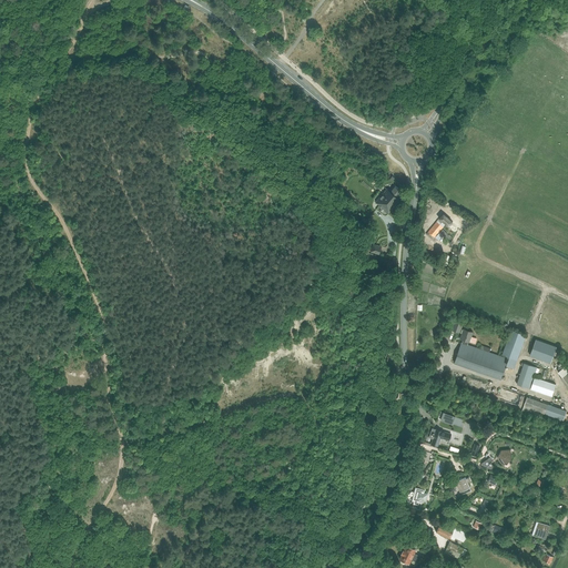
[(387,190),(376,202),(379,205),(379,206),(388,214),(401,201),(397,199),(403,192),(395,185),(389,192),(387,190)]
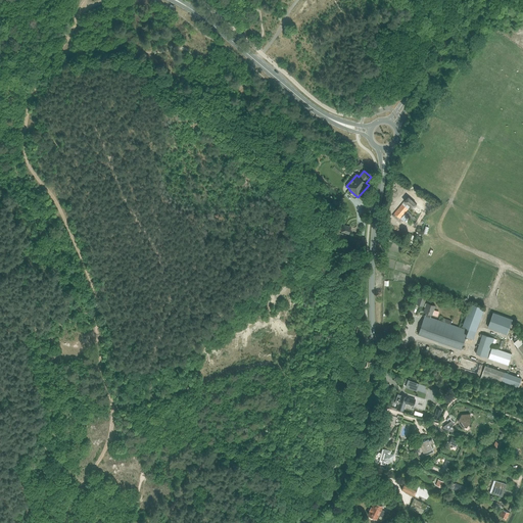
[(398,222),(400,219),(405,222),(408,218),(405,214),(410,207),(413,209),(417,204),(408,196),(403,201),(403,202),(391,216),(398,222)]
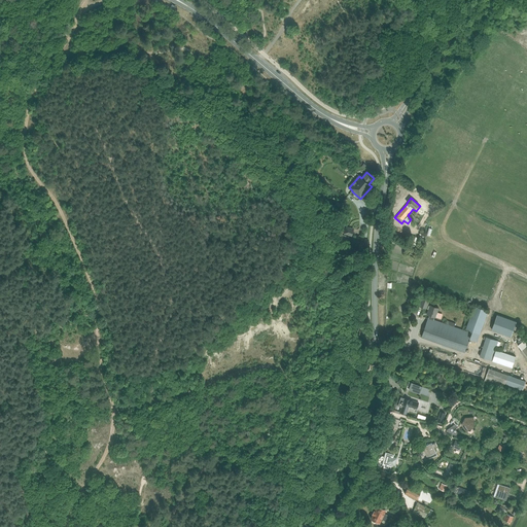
[(419,220),(411,213),(409,215),(417,222),(419,220)]
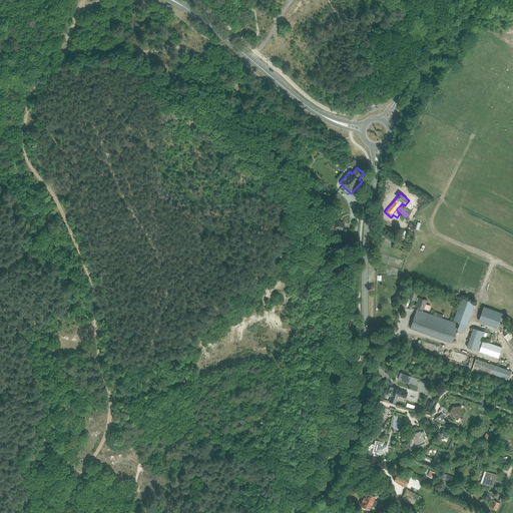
[(343,229),(345,222),(337,219),(335,227),(343,229)]
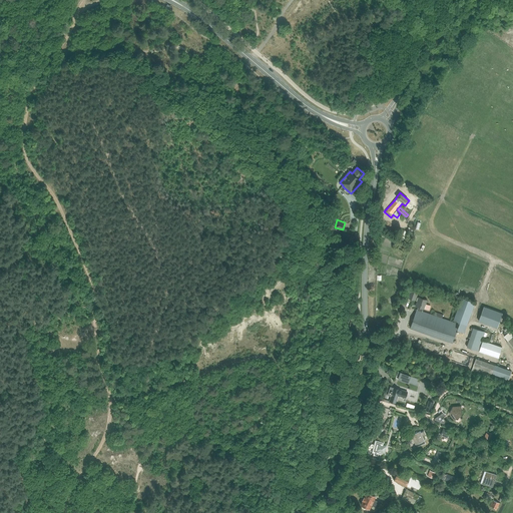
[(408,231),(405,230),(402,229),(400,235),(399,240),(401,241),(404,242),(408,231)]
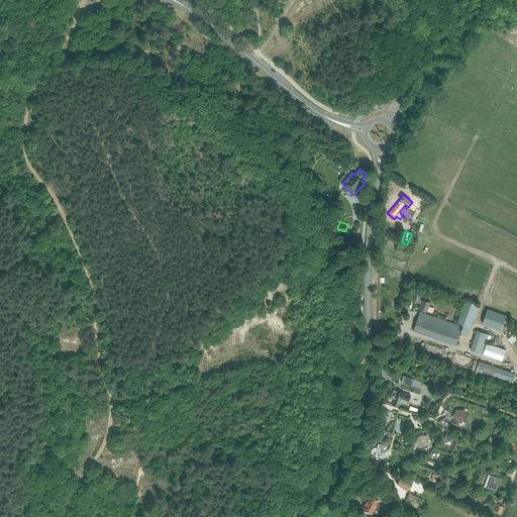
[(456,324),(425,314),(426,311),(427,311),(432,312),(433,308),(429,307),(430,303),(422,300),(422,301),(419,300),(421,295),(413,293),(411,300),(421,304),(421,305),(420,304),(418,308),(421,309),(420,312),(413,330),(456,345),(460,332),(462,326),(456,324)]
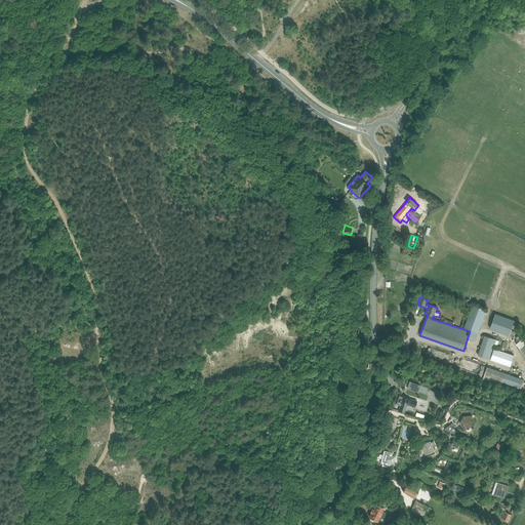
[(475,340),(486,310),(473,305),(463,329),(470,331),(468,337),(475,340)]
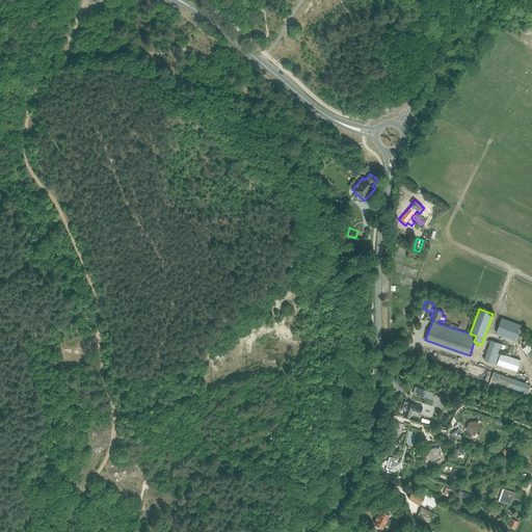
[(502,318),(496,333),(515,340),(521,325),(502,318)]
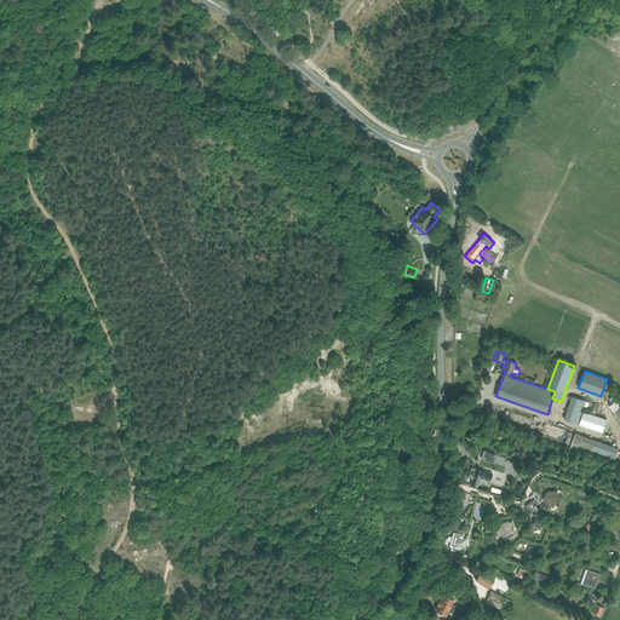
[(564,420),(579,424),(586,401),(573,396),(564,420)]
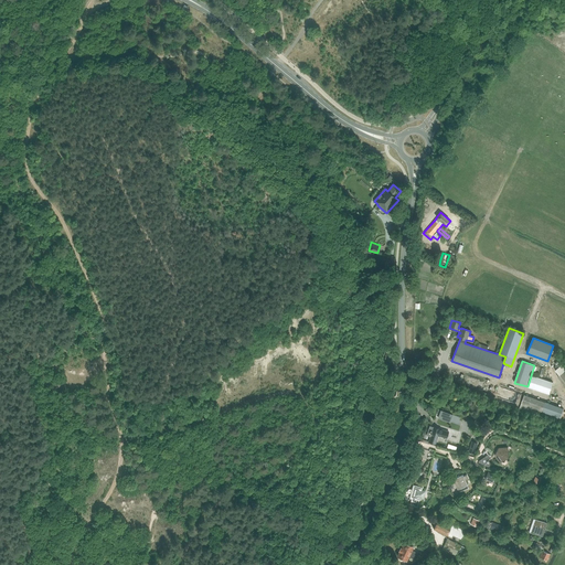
[(528,387),(548,394),(553,382),(532,375),(528,387)]
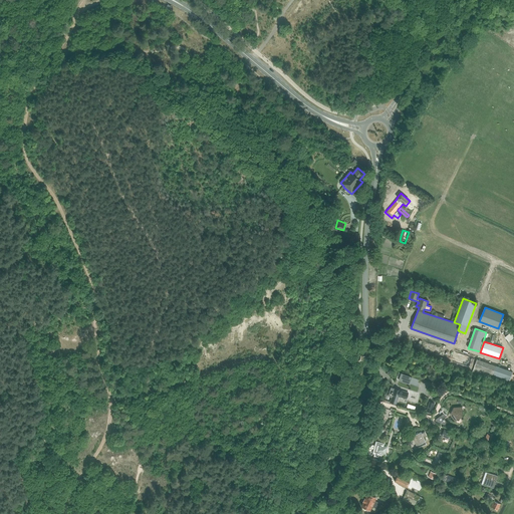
[(386,372),(392,376),(395,371),(389,367),(386,372)]
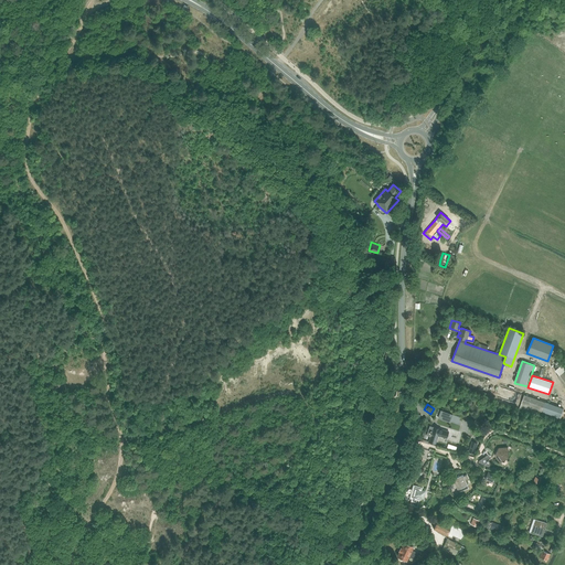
[(441,411),(438,418),(450,423),(452,415),(441,411)]
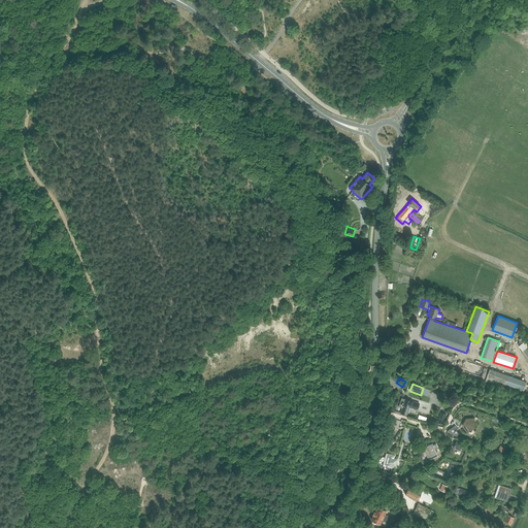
[(401,413),(403,414),(407,415),(409,407),(418,409),(419,406),(420,403),(411,401),(408,400),(405,399),(401,398),(398,407),(402,408),(401,413)]
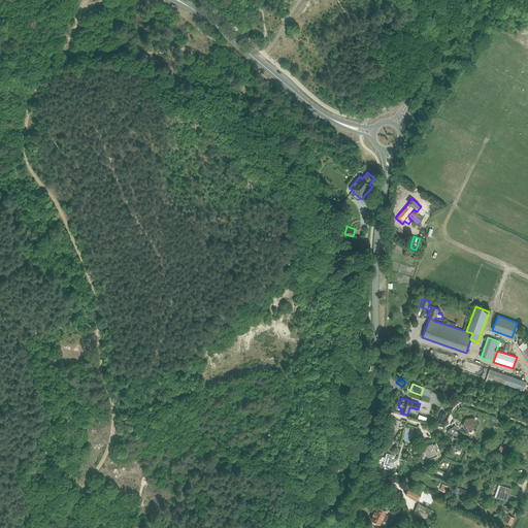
[(440,413),(437,423),(442,424),(446,415),(440,413)]
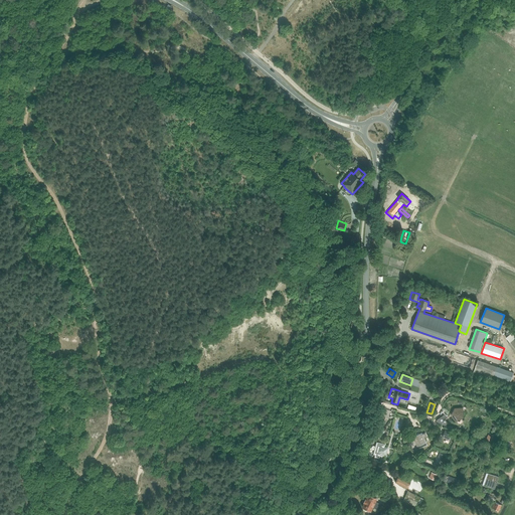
[(462,407),(455,408),(452,414),(456,421),(459,419),(462,417),(463,414),(462,407)]
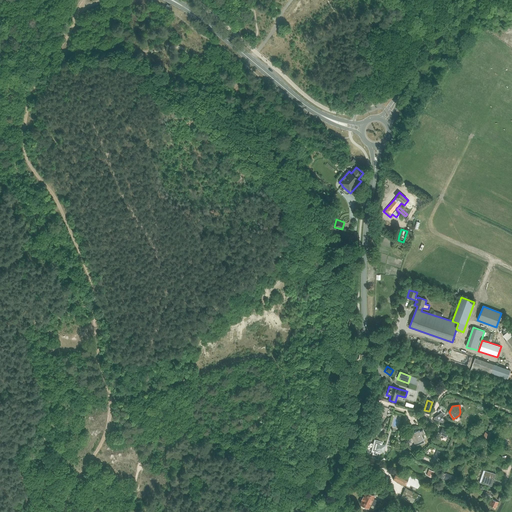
[(445,421),(442,417),(441,418),(438,414),(434,417),(433,419),(443,424),(445,421)]
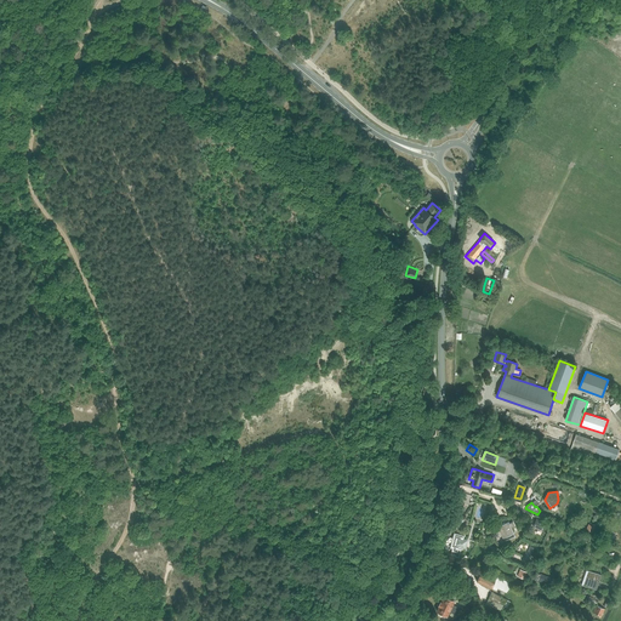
[(453,525),(460,529),(465,519),(457,516),(453,525)]
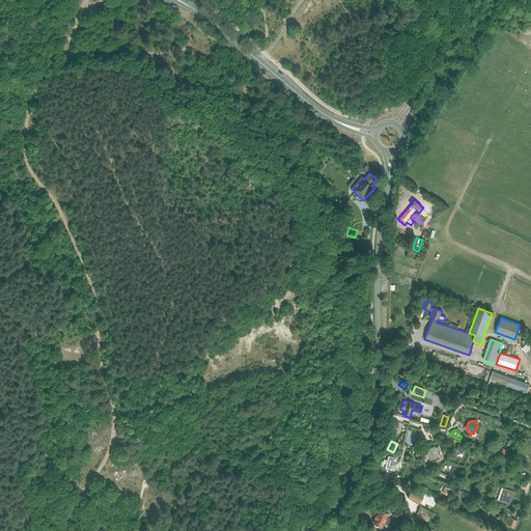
[(425,450),(429,459),(439,455),(437,451),(440,450),(439,446),(436,448),(435,446),(425,450)]
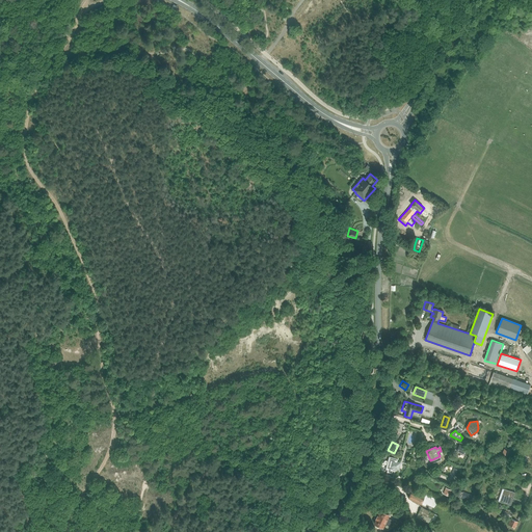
[(457,458),(467,461),(469,455),(467,454),(467,452),(462,451),(461,452),(460,451),(457,458)]
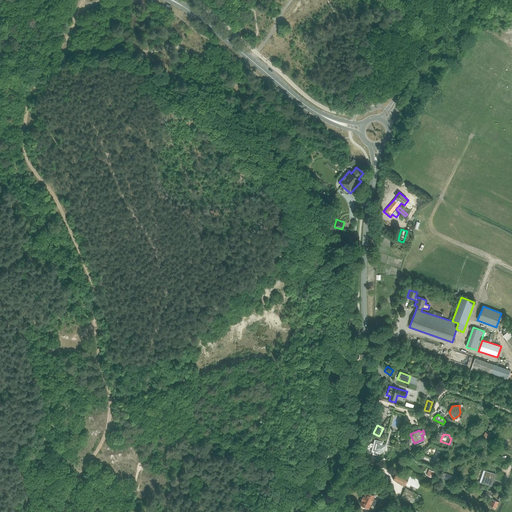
[(495,442),(504,447),(507,442),(498,437),(495,442)]
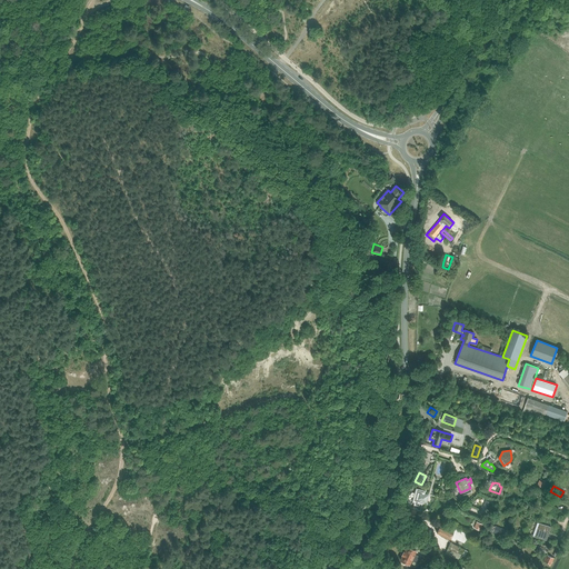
[(412,502),(413,502),(413,505),(419,507),(420,505),(422,505),(422,502),(427,503),(429,495),(426,493),(426,490),(416,488),(415,492),(412,492),(411,492),(411,493),(410,493),(410,495),(410,496),(411,496),(411,497),(412,497),(413,497),(412,502)]
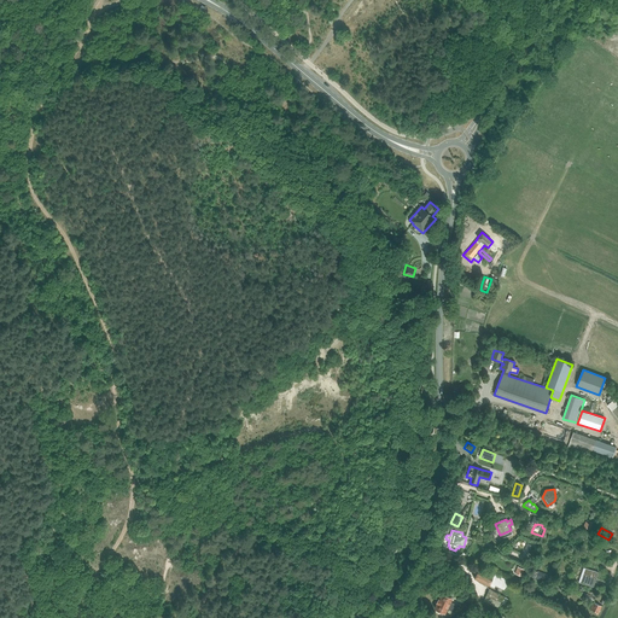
[(524,551),(534,554),(537,547),(528,543),(524,551)]
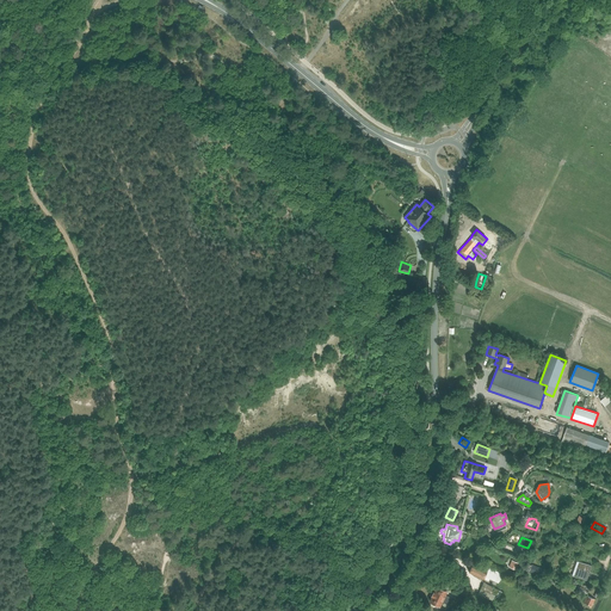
[(508,567),(517,569),(519,563),(511,560),(508,567)]
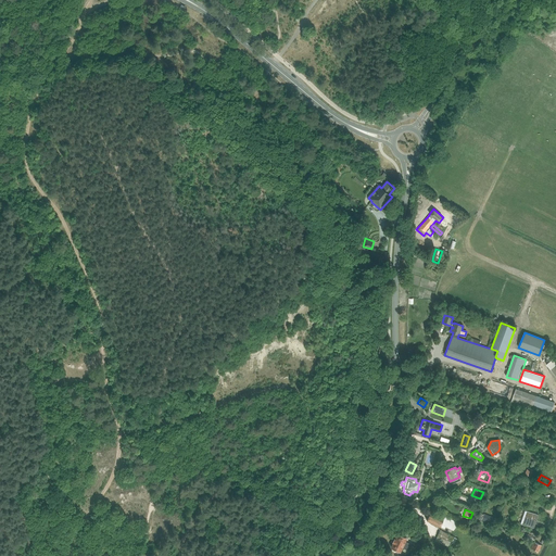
[(431,510),(430,513),(430,514),(427,520),(440,527),(444,529),(445,527),(453,531),(459,523),(445,516),(444,517),(431,510)]
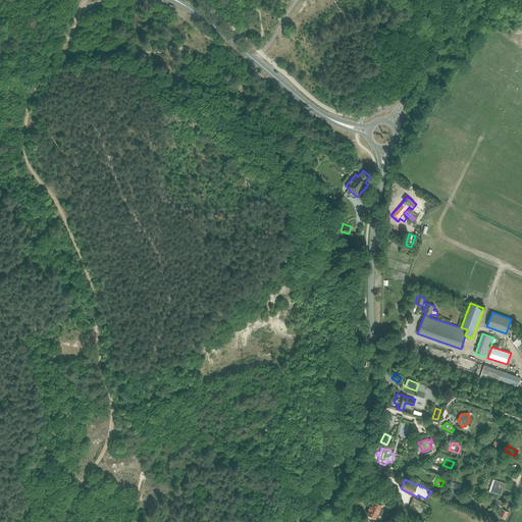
[(492,479),(488,491),(490,491),(502,496),(506,483),(494,479),(492,479)]
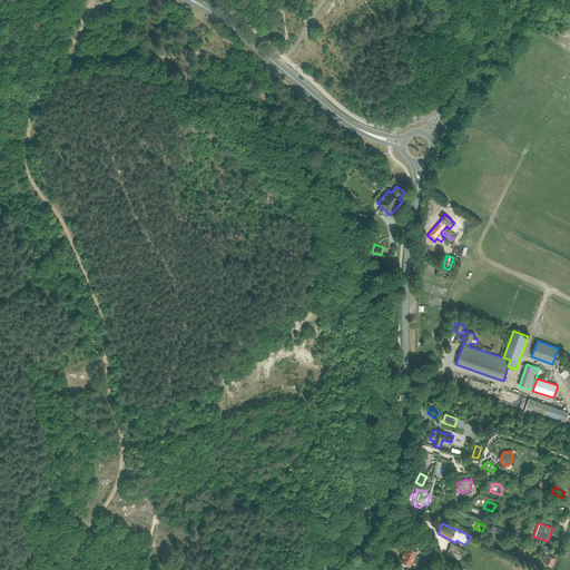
[(489,524),(487,531),(493,533),(505,538),(508,531),(497,527),(495,528),(489,524)]
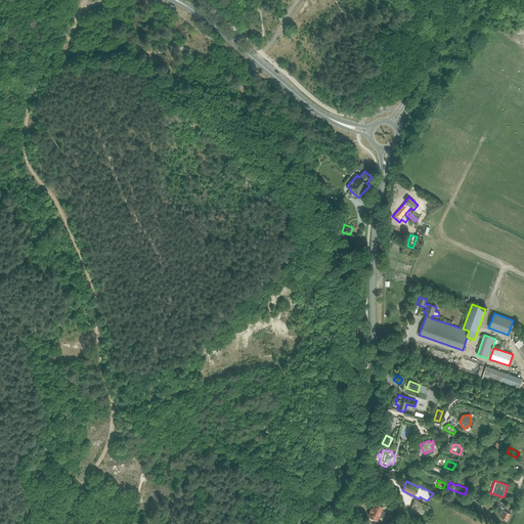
[(426,512),(428,513),(431,508),(428,507),(428,506),(415,499),(411,506),(410,510),(423,516),(425,512),(426,512)]
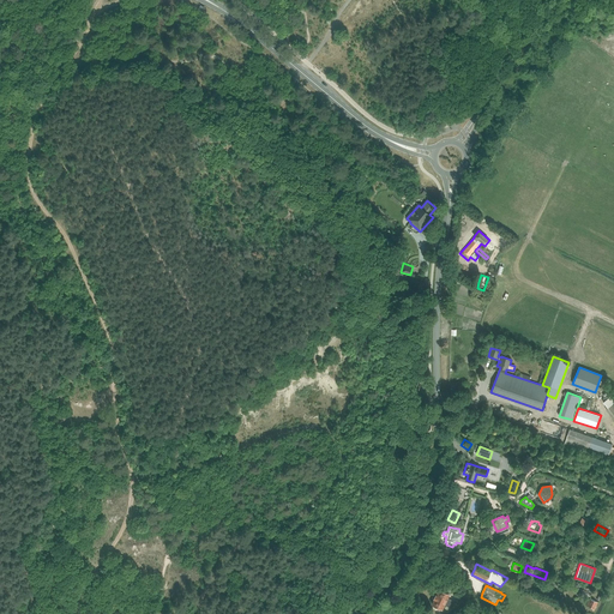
[(456,602),(451,600),(447,599),(450,594),(439,589),(437,595),(435,595),(434,599),(432,605),(433,606),(437,608),(438,608),(441,609),(444,605),(452,608),(456,602)]
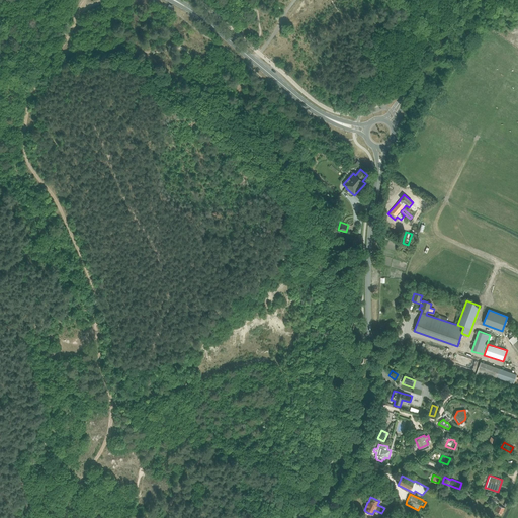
[(495,511),(498,513),(498,514),(501,515),(504,508),(498,505),(495,511)]
